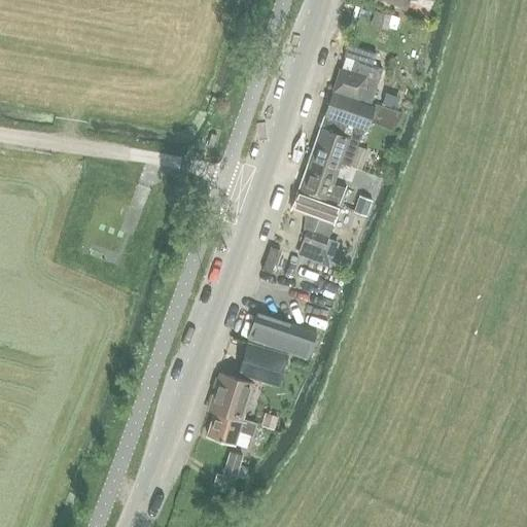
[(391,18),(377,13),(374,28),(387,32),(391,18)]
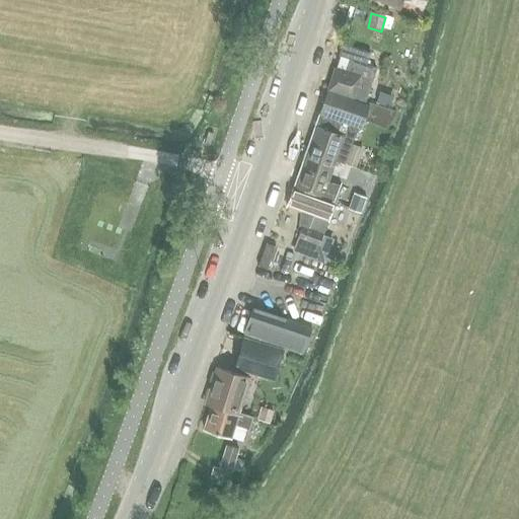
[(370,53),(342,44),(338,56),(348,59),(348,60),(350,61),(346,72),(335,69),(327,90),(365,101),(376,68),(366,65),(370,53)]
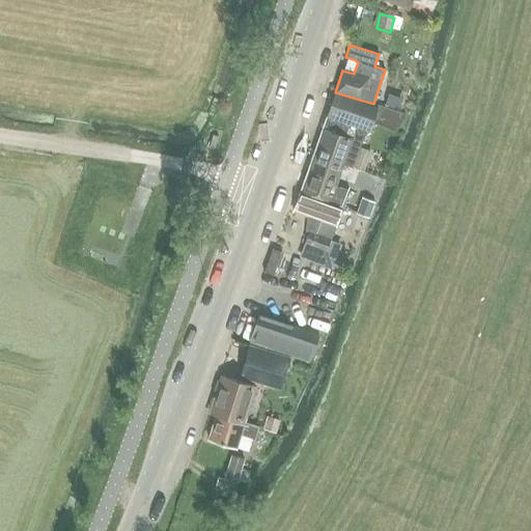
[(314,152),(343,164),(342,165),(352,168),(365,131),(369,132),(379,107),(335,93),(330,107),(314,152)]
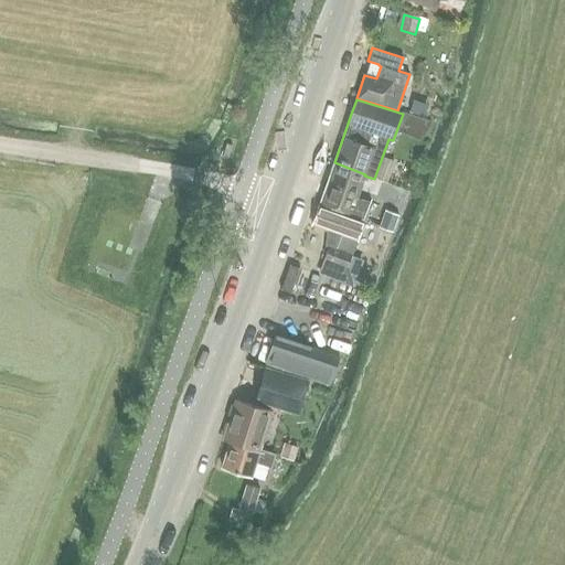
[(371,203),(356,198),(364,176),(365,174),(334,162),(319,203),(364,220),(371,203)]
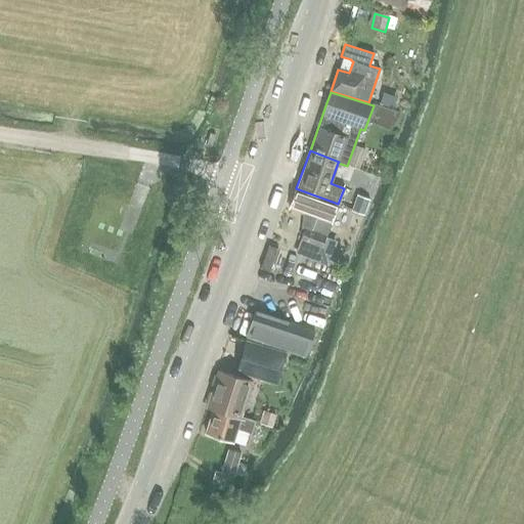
[(330,224),(337,205),(296,189),(289,209),(306,215),(301,227),(304,228),(299,241),(319,249),(330,224)]
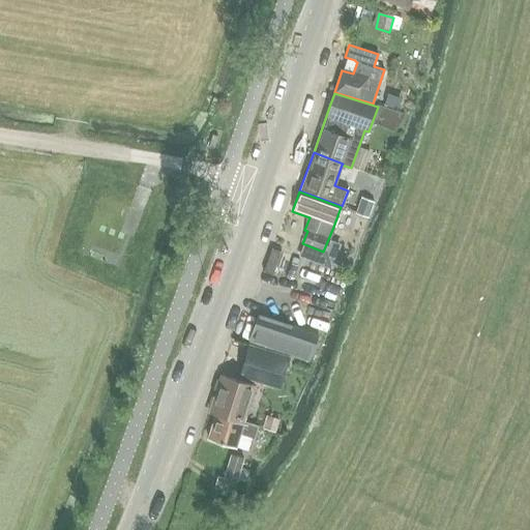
[(360,198),(355,211),(367,216),(373,202),(360,198)]
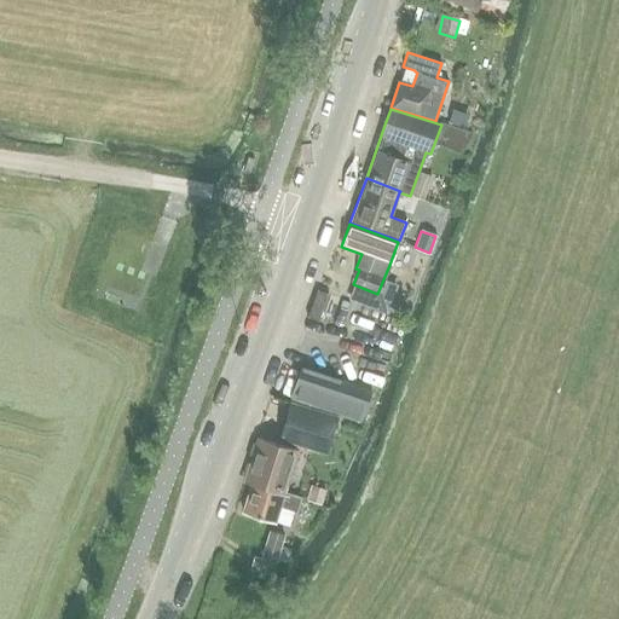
[(301,366),(290,399),(318,409),(360,423),(371,389),(301,366)]
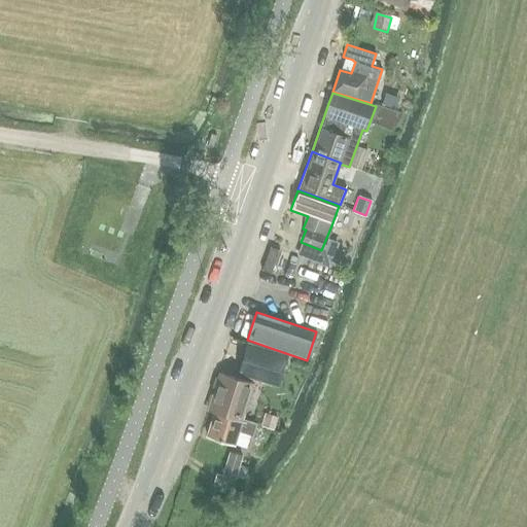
[(247,345),(238,373),(277,385),(285,356),(247,345)]
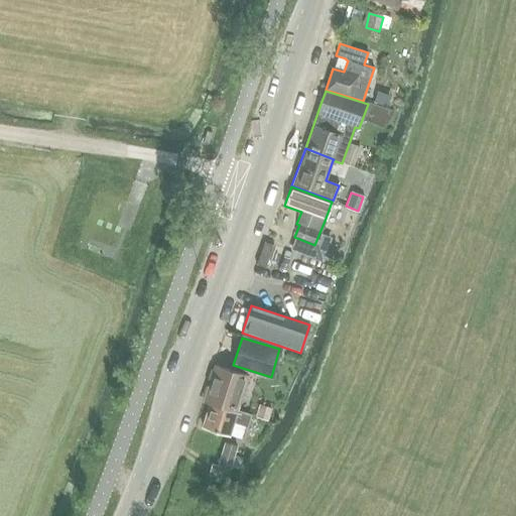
[(247,376),(215,366),(204,401),(210,403),(237,411),(237,410),(247,376)]
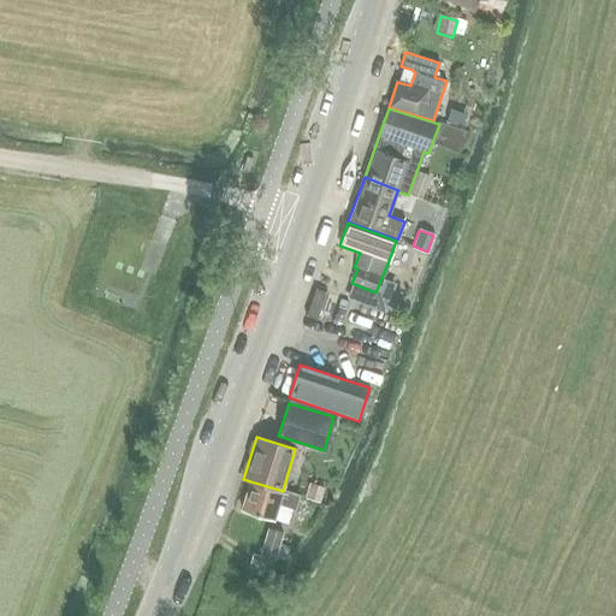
[(250,481),(242,510),(273,520),(278,505),(295,510),(300,496),(283,490),(283,491),(250,481)]
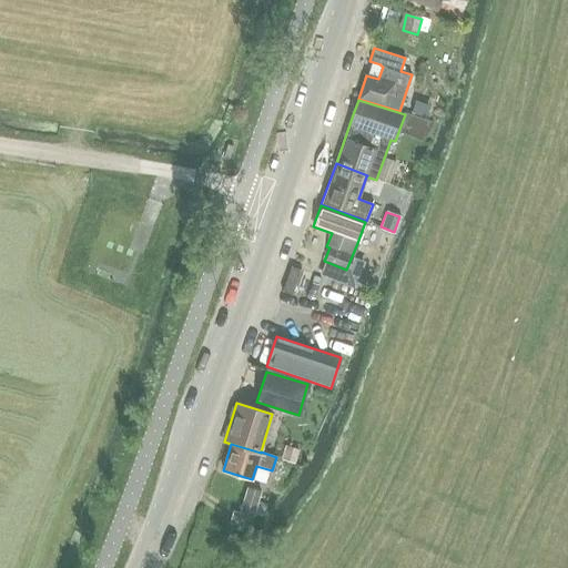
[(282,459),(294,463),(297,449),(285,446),(282,459)]
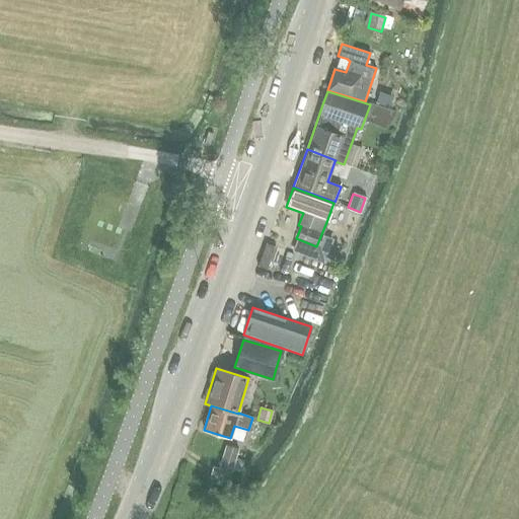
[(231,472),(237,448),(225,444),(218,467),(212,466),(208,477),(227,483),(230,471),(231,472)]
